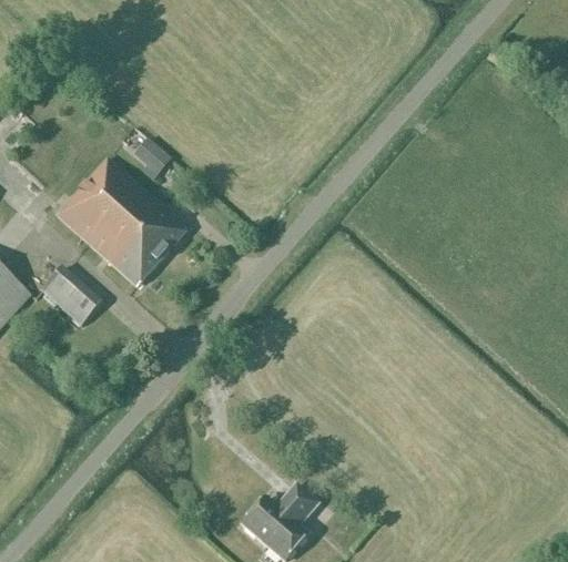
[(19,131),(31,139),(41,124),(30,116),(19,131)]
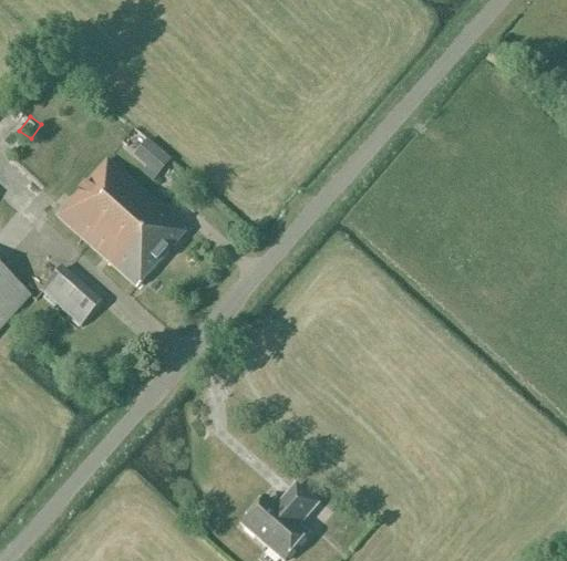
[(171,157),(147,136),(133,153),(146,164),(142,169),(152,178),(171,157)]
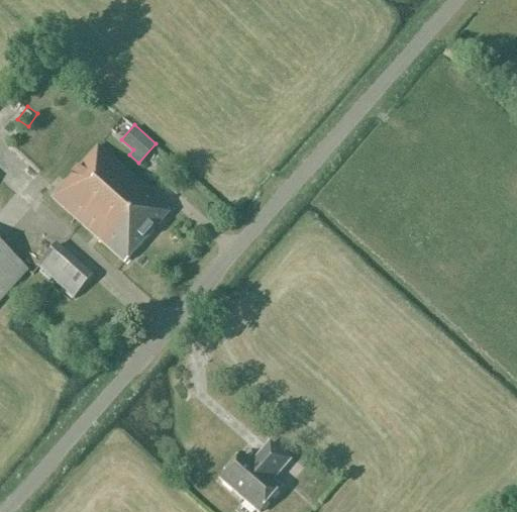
[(65,178),(50,194),(52,195),(105,242),(149,193),(151,190),(97,141),(65,178)]
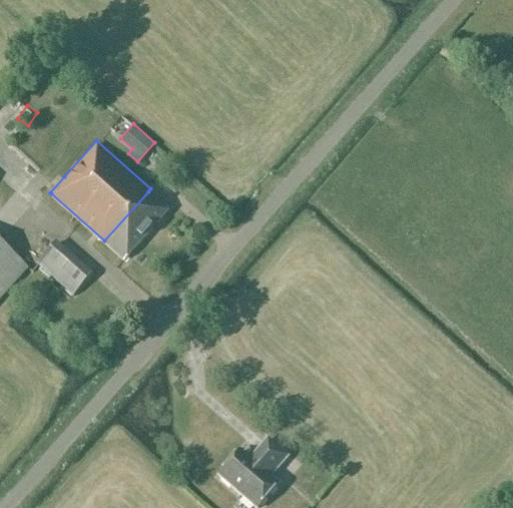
[(148,191),(104,240),(123,259),(167,209),(148,191)]
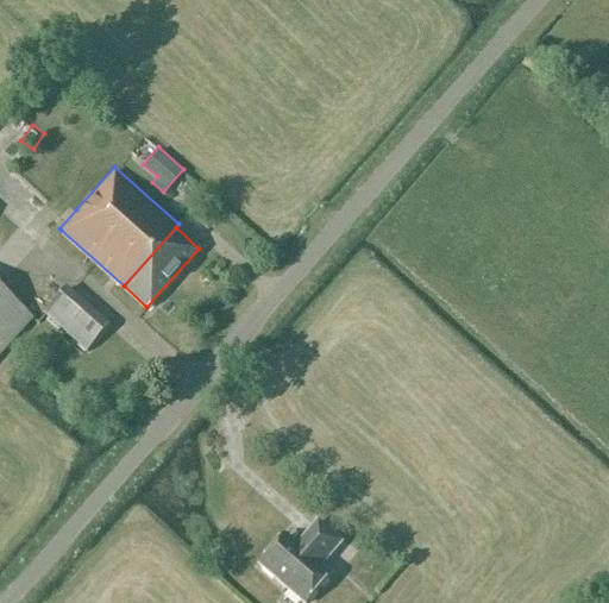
[(110,321),(64,284),(43,309),(88,347),(110,321)]
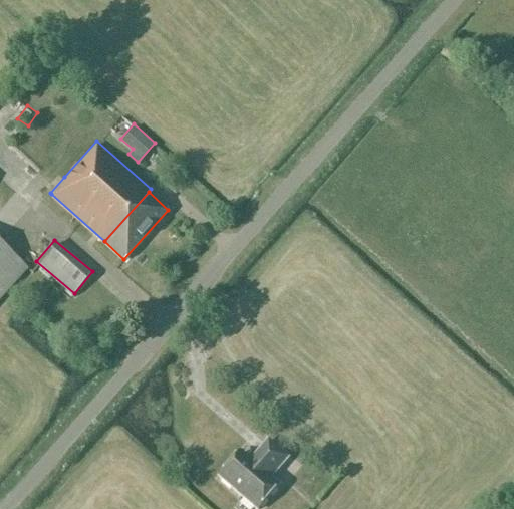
[(0,297),(26,268),(0,244),(0,297)]
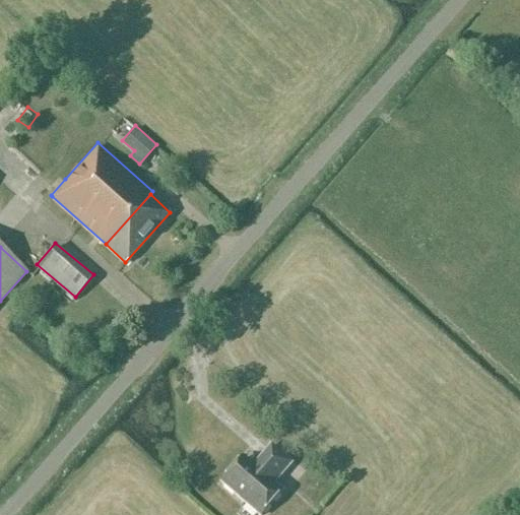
[(222,480),(260,513),(282,489),(273,480),(291,460),(271,443),(259,457),(261,459),(256,465),(244,455),(222,480)]
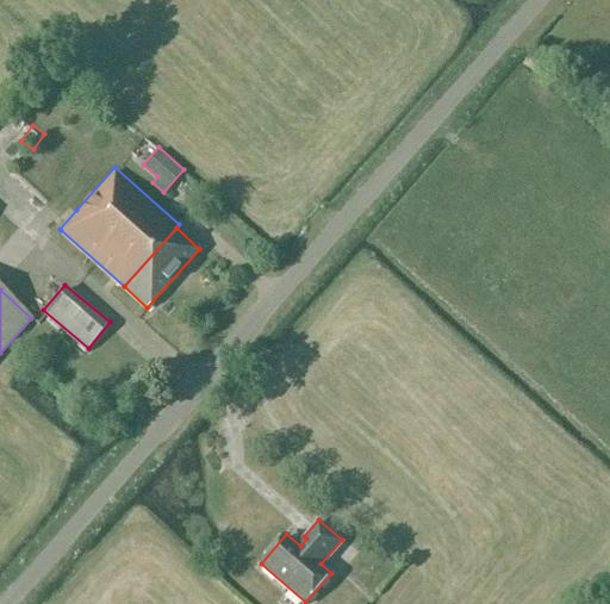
All buildings are outlined.
